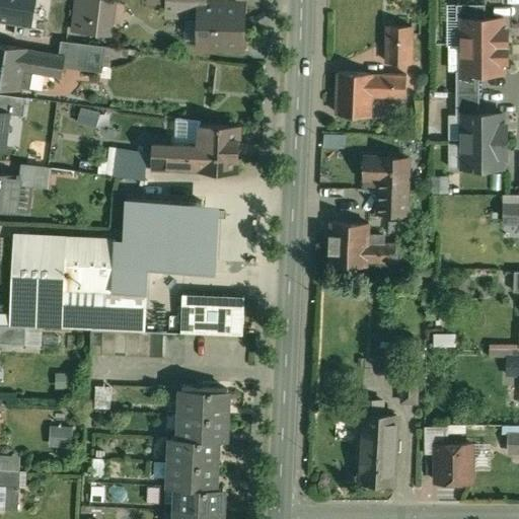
[(0,0),(0,18),(30,24),(34,0),(0,0)]
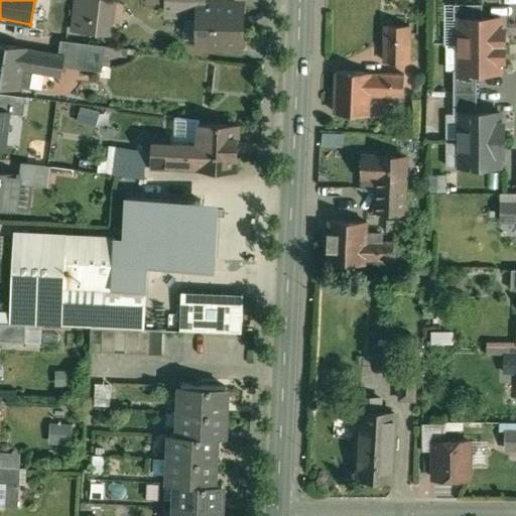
[(109,0),(108,0),(81,0),(78,29),(106,32),(109,0)]
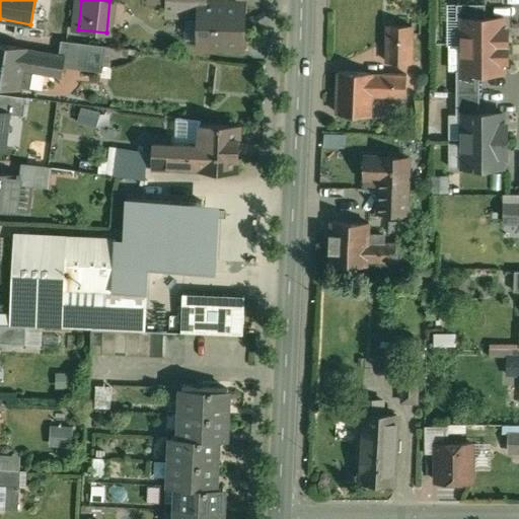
[(204,0),(167,0),(168,11),(202,11),(202,4),(205,4),(204,0)]
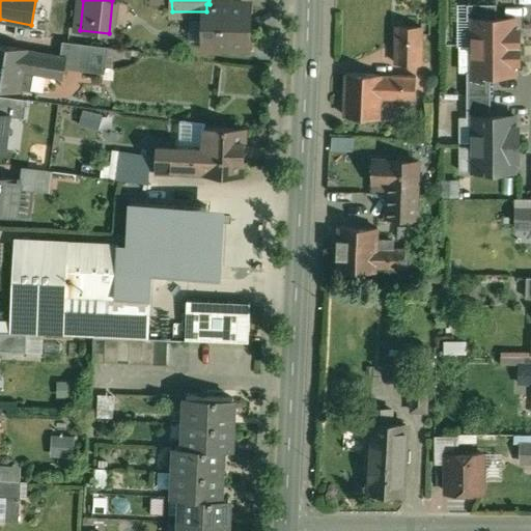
[(210,4),(206,4),(206,11),(205,46),(247,47),(248,5),(210,4)]
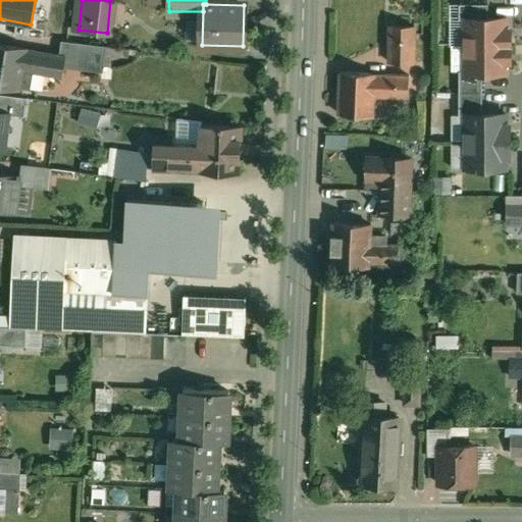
[(512,20),(463,19),(463,76),(511,76),(512,20)]
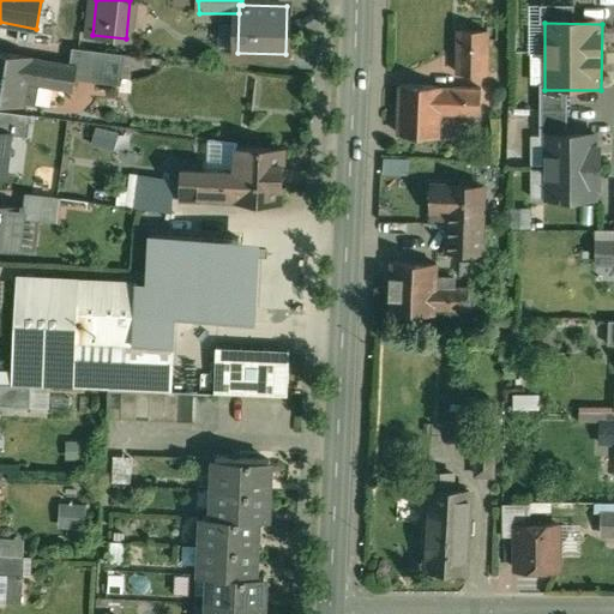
[(487,31),(458,30),(457,73),(486,74),(487,31)]
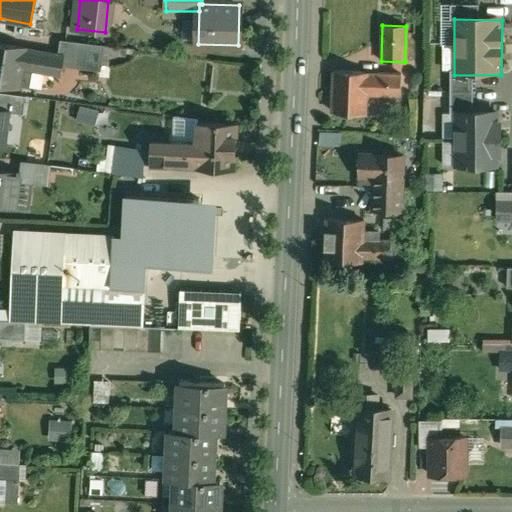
[(102,45),(62,40),(60,54),(64,55),(62,64),(99,68),(102,45)]
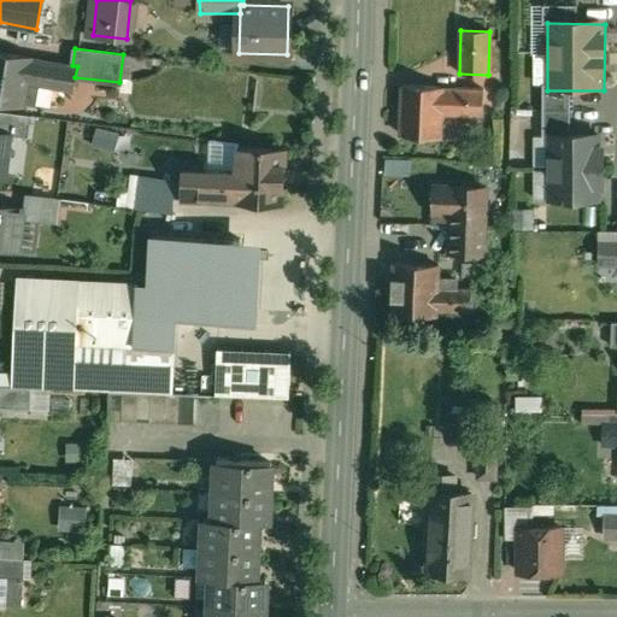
[(29,57),(0,52),(0,100),(21,105),(22,101),(45,105),(48,86),(72,89),(75,77),(77,66),(72,65),(29,58),(29,57)]
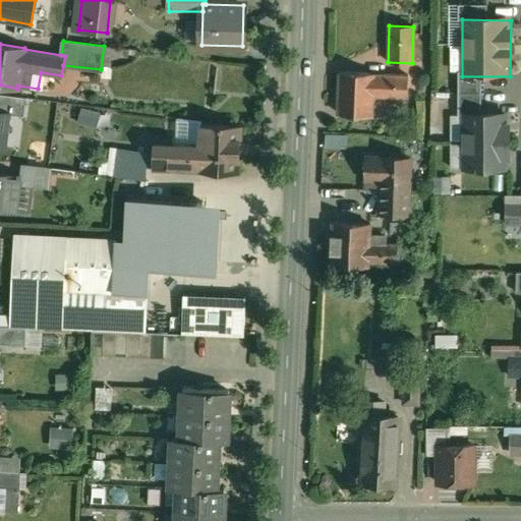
[(408,75),(339,72),(338,113),(372,114),(372,96),(407,98),(408,75)]
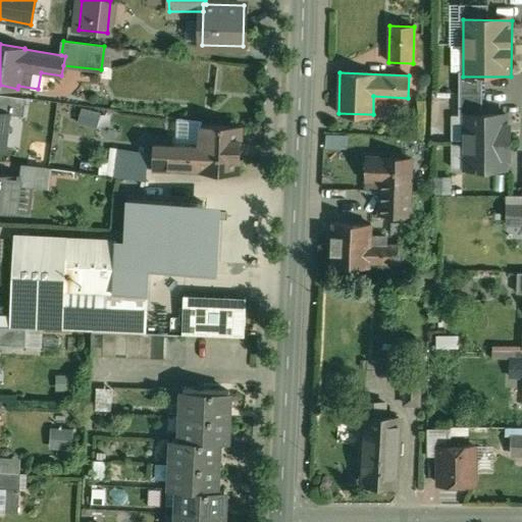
[(22,114),(24,99),(0,95),(0,111),(11,113),(22,114)]
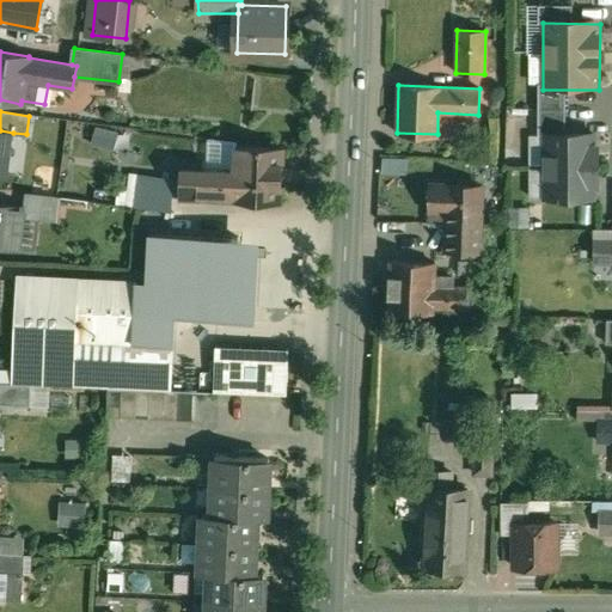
[(118,134),(97,127),(90,145),(111,153),(118,134)]
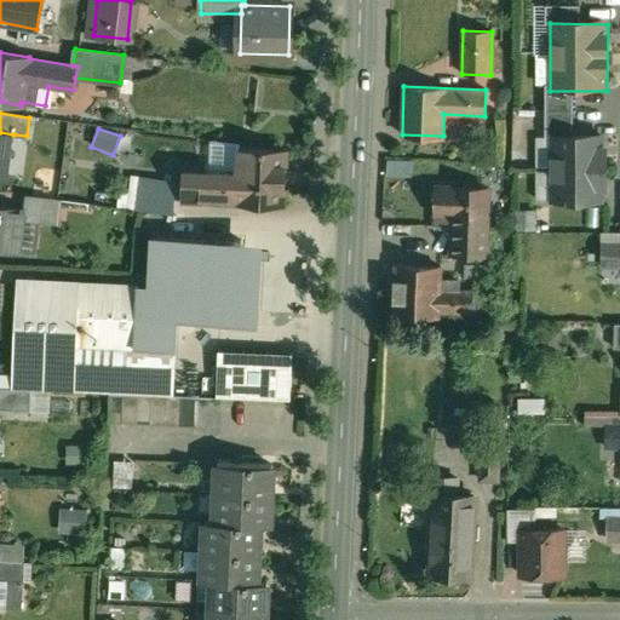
[(0,132),(0,178),(6,181),(13,135),(0,132)]
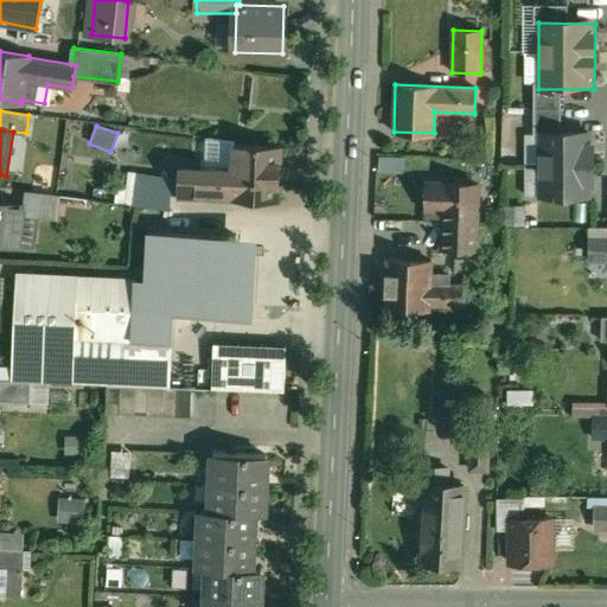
[(595,134),(538,134),(540,200),(595,200),(595,134)]
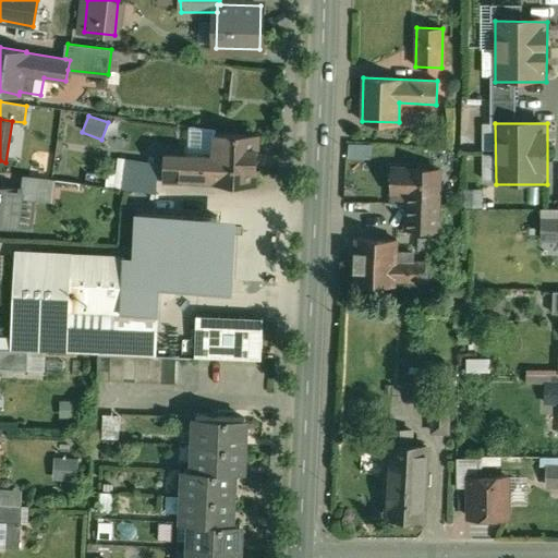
[(257,134),(215,133),(214,156),(165,154),(164,180),(213,182),(255,184),(257,134)]
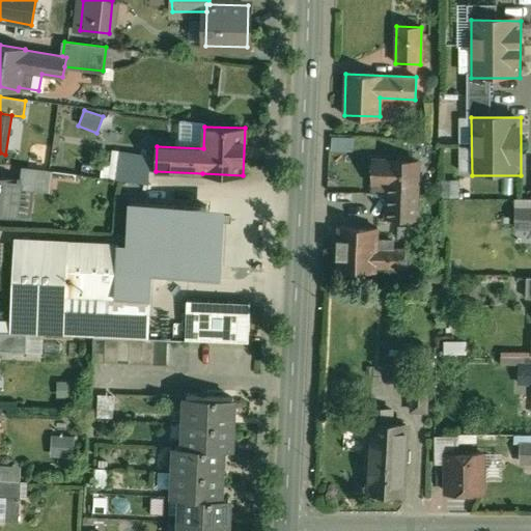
[(149,156),(120,151),(116,179),(123,180),(148,184),(149,156)]
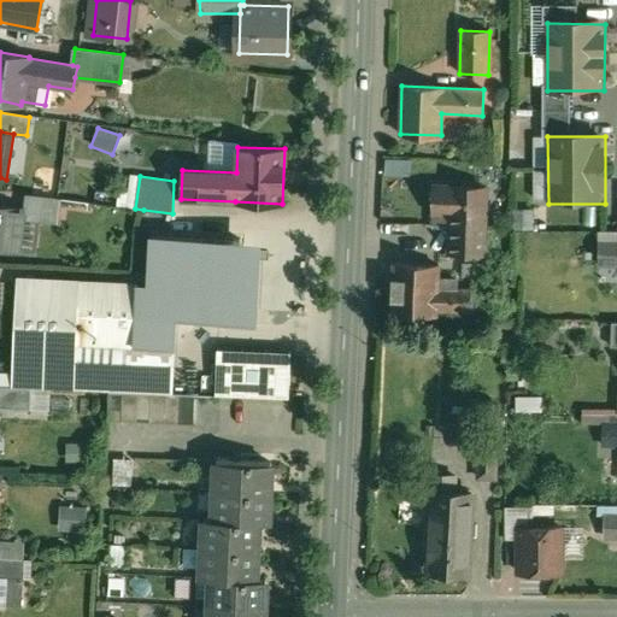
[(485,188),(433,186),(432,212),(451,212),(450,253),(483,254),(485,188)]
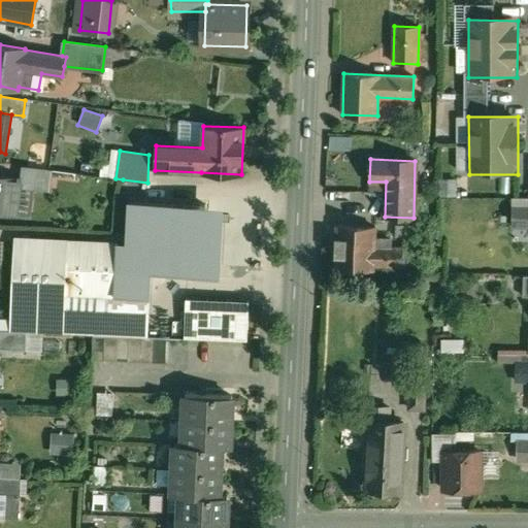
[(53,170),(26,167),(24,182),(51,186),(53,170)]
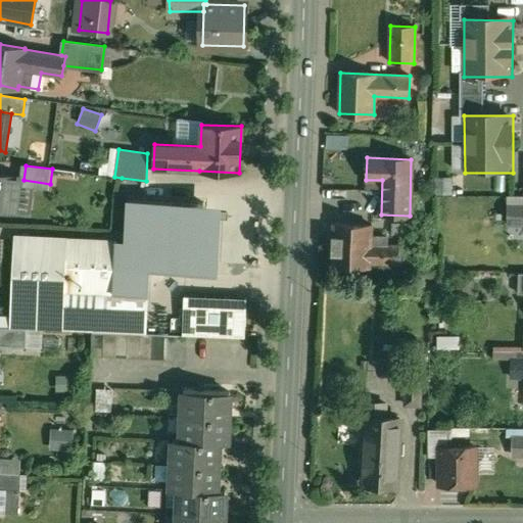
[(80,172),(52,169),(50,184),(49,191),(77,194),(80,172)]
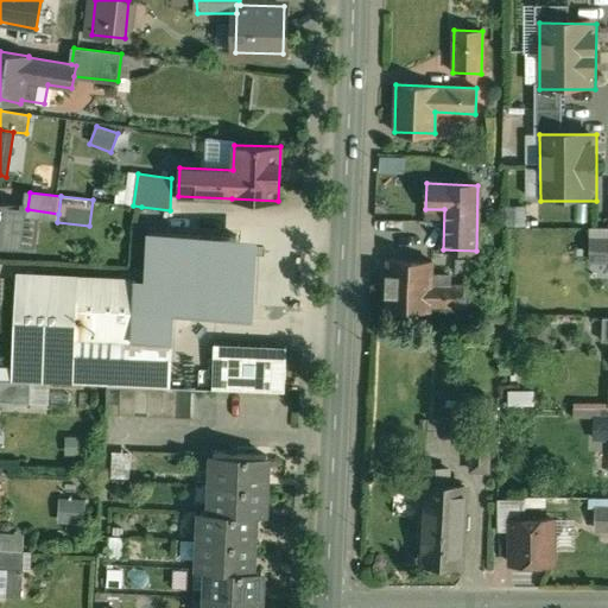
[(21,206),(0,202),(0,245),(17,247),(21,206)]
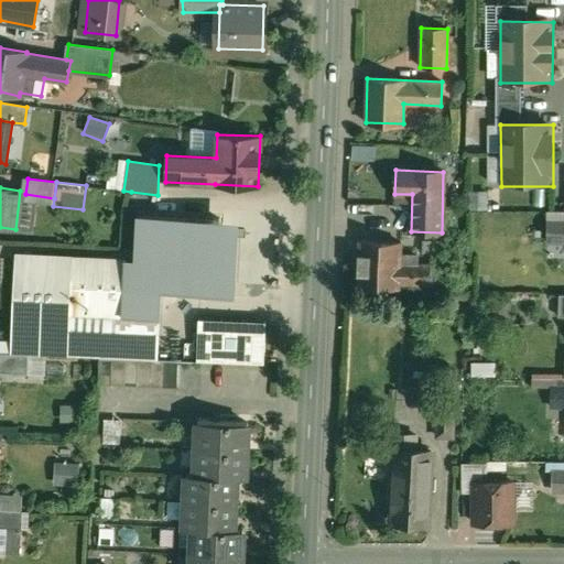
[(240,219),(136,214),(134,248),(183,253),(193,255),(238,258),(240,219)]
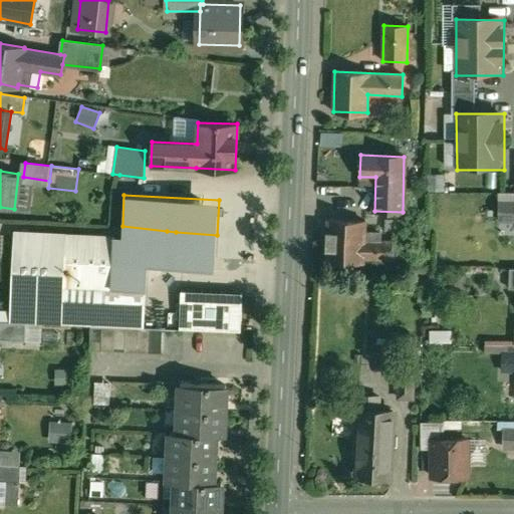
[(513,202),(498,202),(498,220),(513,220),(513,202)]
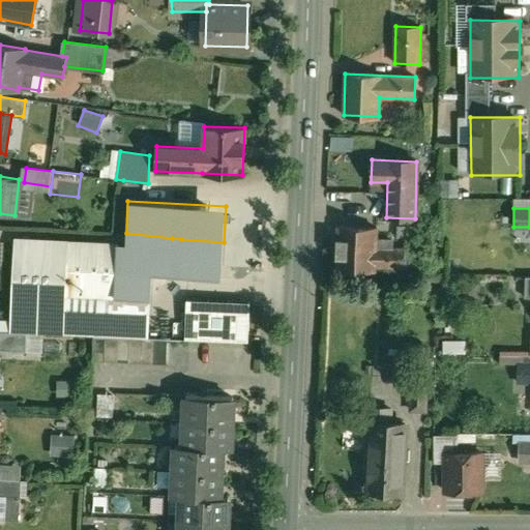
[(376,228),(339,227),(336,269),(375,270),(375,266),(404,268),(404,248),(389,247),(390,239),(376,239),(376,228)]
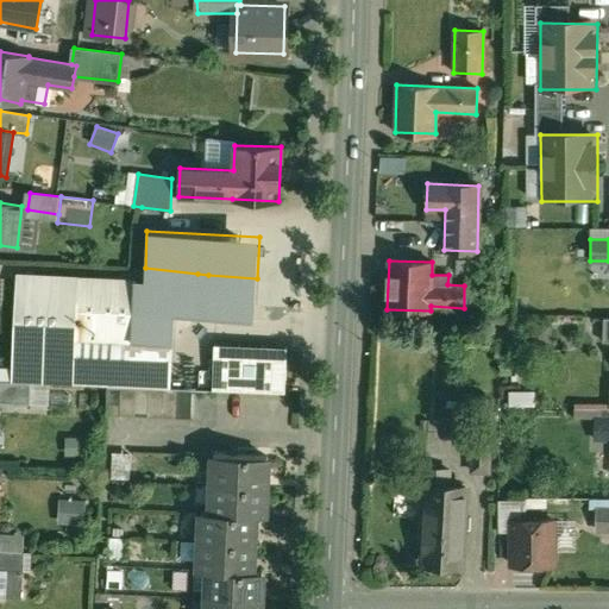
[(145,268),(145,282),(76,280),(74,339),(171,344),(174,311),(211,312),(208,275),(198,274),(145,268)]
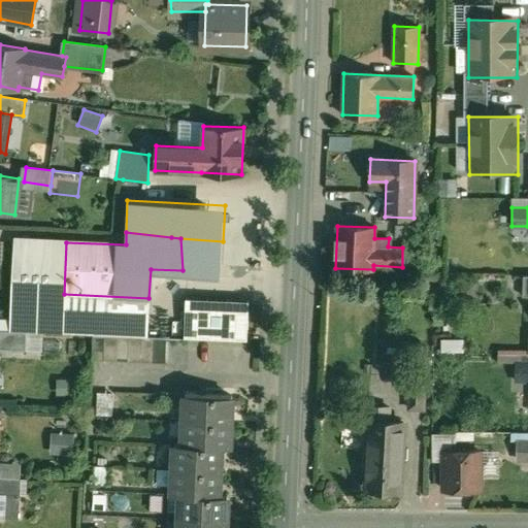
[(223,241),(180,238),(183,270),(221,273),(223,241)]
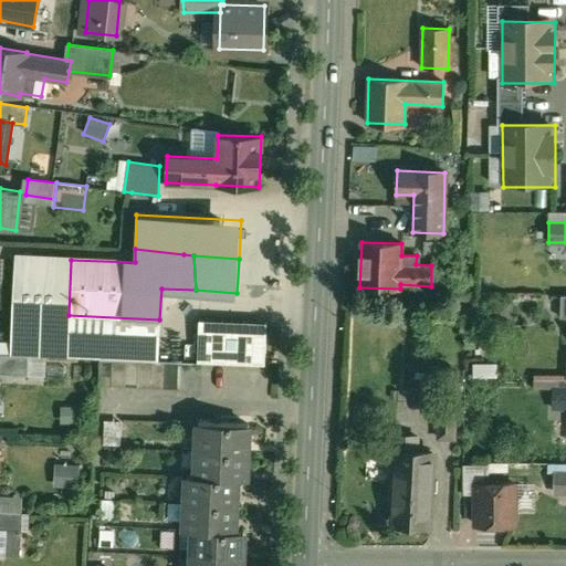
[(71,260),(19,257),(13,355),(28,356),(29,356),(64,357),(64,356),(66,356),(69,315),(71,260)]
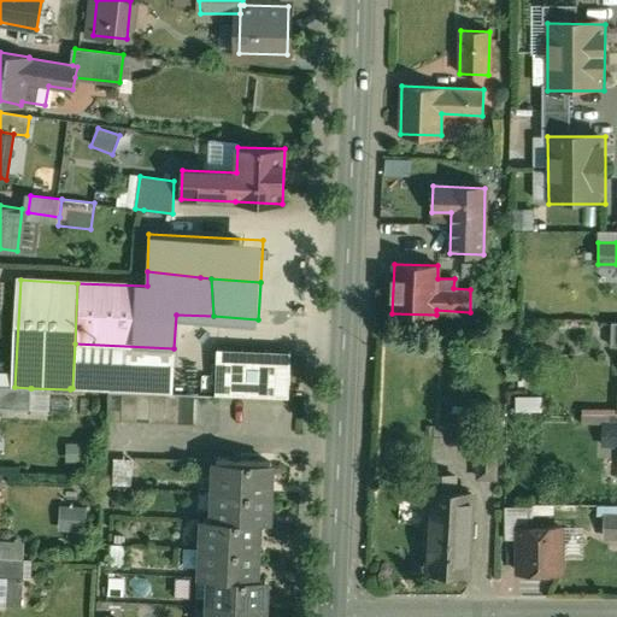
[(174,348),(75,344),(72,388),(70,388),(70,389),(172,394),(174,348)]
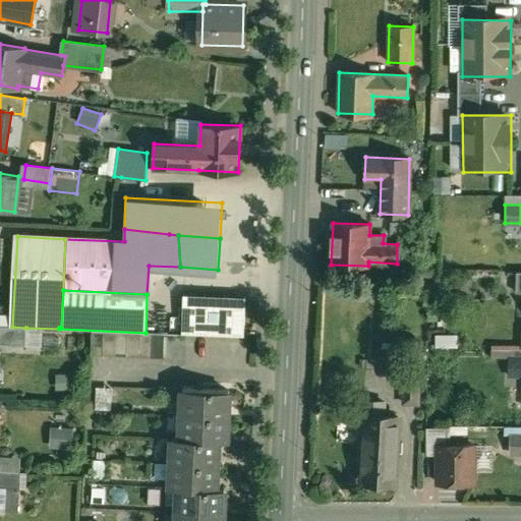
[(245,298),(183,295),(181,334),(243,337),(245,298)]
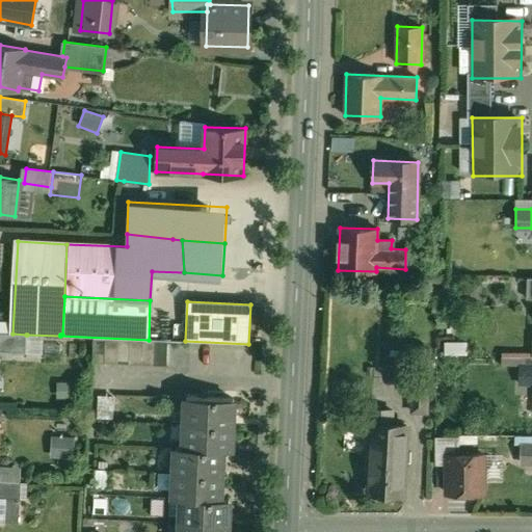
[(12,334),(0,333),(0,351),(26,353),(27,335),(12,334)]
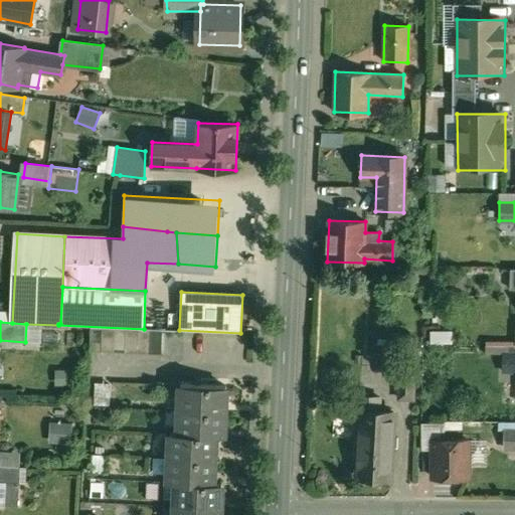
[(102,328),(90,328),(89,351),(101,351),(102,328)]
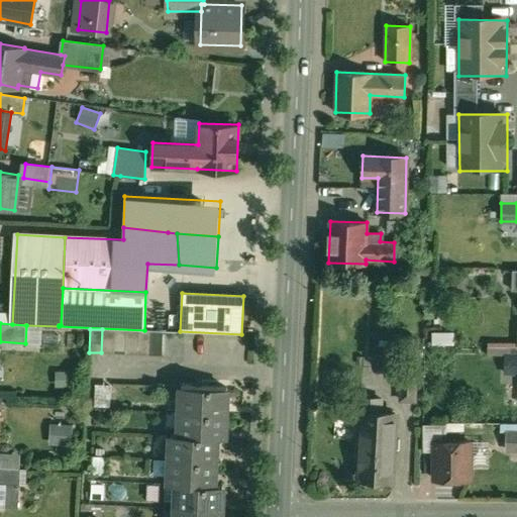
[(114,330),(102,329),(101,352),(113,353),(114,330)]
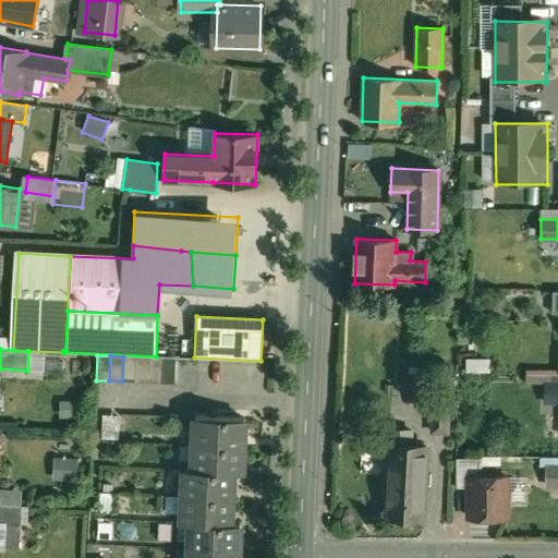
[(136,356),(123,356),(122,381),(135,381),(136,356)]
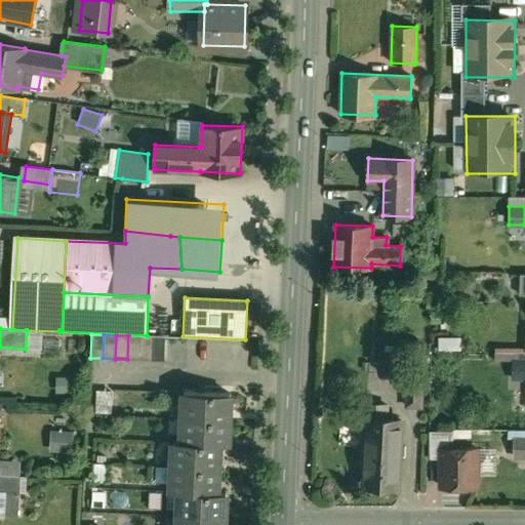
[(140,336),(128,335),(127,359),(127,360),(139,360),(140,336)]
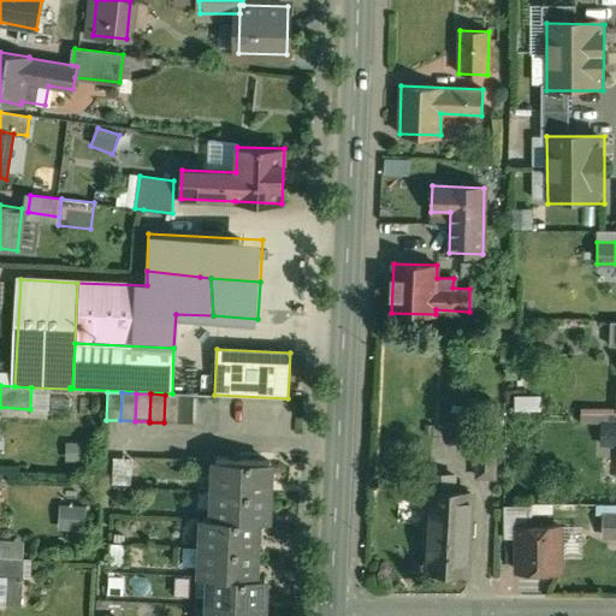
[(178,424),(179,395),(165,395),(164,422),(178,424)]
